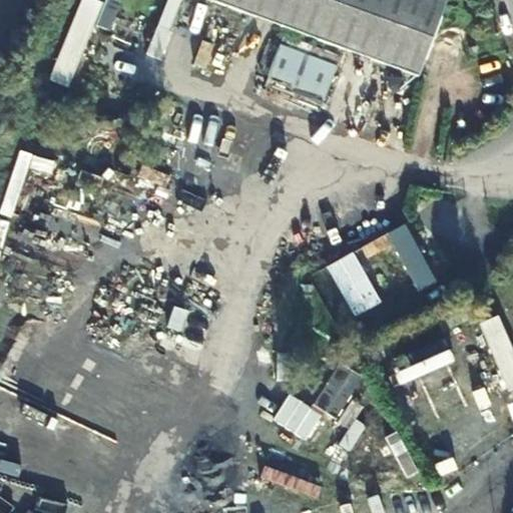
[(102,0),(81,0),(50,75),(68,83),(102,0)]
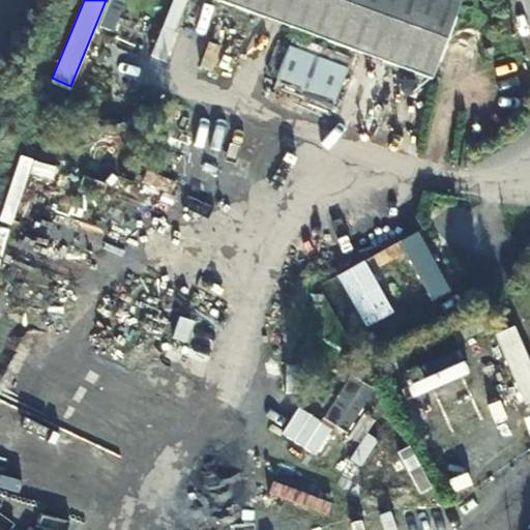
[(224,0),(430,78),(457,0),(224,0)]
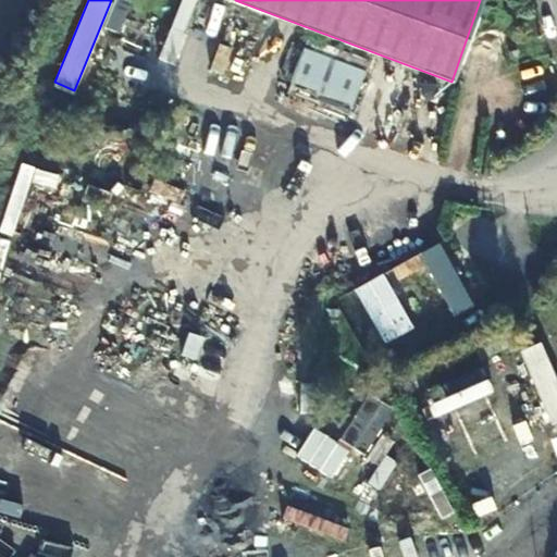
[(218,48),(227,20),(218,16),(208,44),(218,48)]
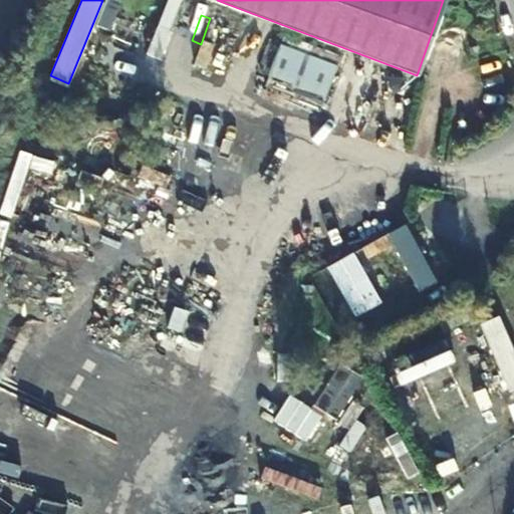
[(253,81),(324,103),(338,56),(268,34),(253,81)]
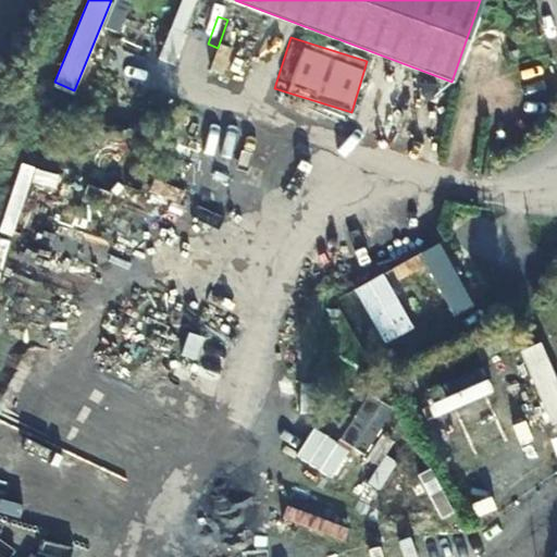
[(438,242),(383,272),(355,288),(385,343),(412,326),(383,274),(392,269),(398,280),(426,263),(456,313),(473,304),(438,242)]
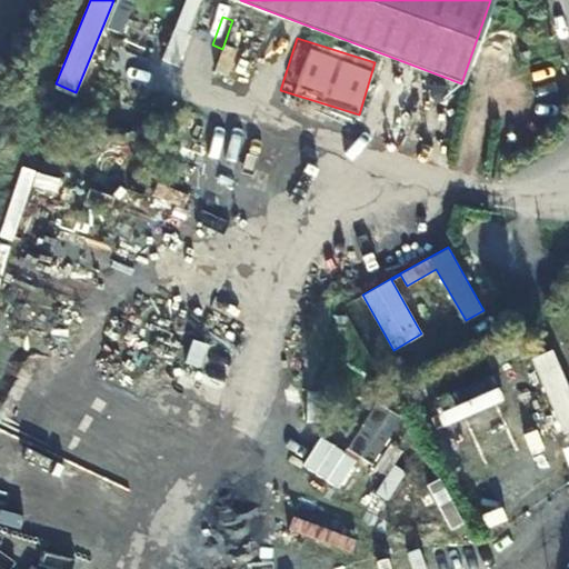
[(561,433),(568,430),(568,393),(552,350),(532,357),(561,433)]
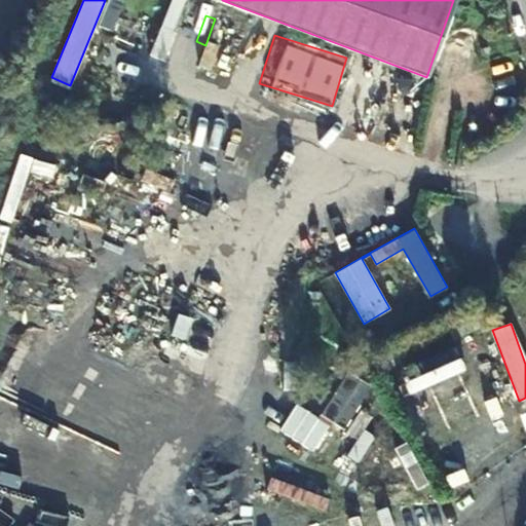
[(344,429),(370,386),(345,372),(321,415),(344,429)]
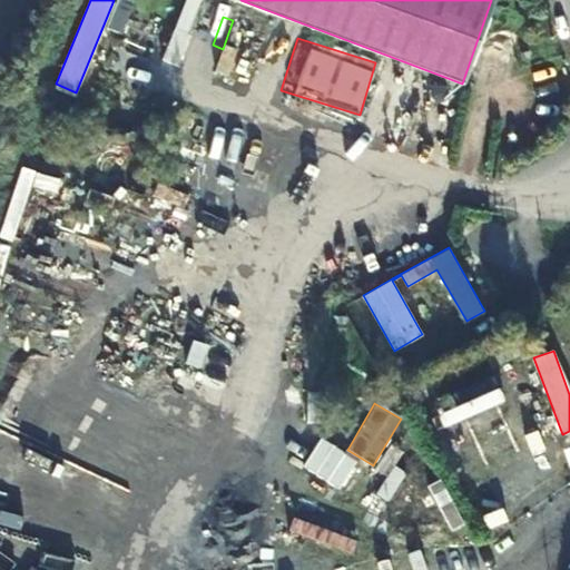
[(291,521),(283,548),(360,569),(419,569),(423,557),(357,538),(356,540),(291,521)]
